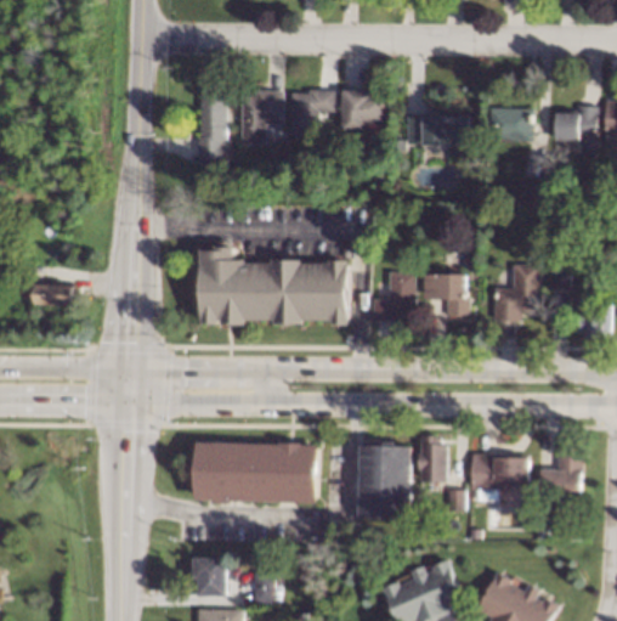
[(282,91),(281,123),(278,123),(277,133),(264,133),(264,144),(239,142),(242,96),(255,96),(255,90),(282,91)]
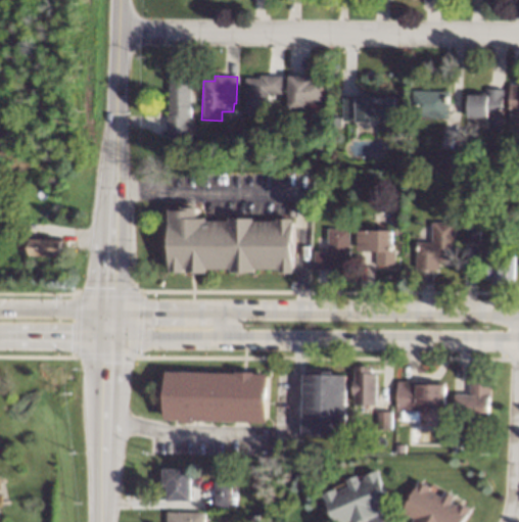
[(280,76),(279,93),(267,93),(266,112),(244,112),(245,78),(258,79),(258,76),(280,76)]
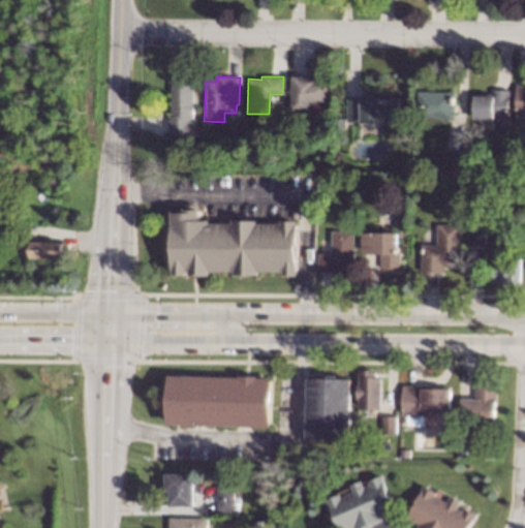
[(313,81),(326,82),(325,103),(308,103),(308,111),(290,110),(290,76),(313,78),(313,81)]
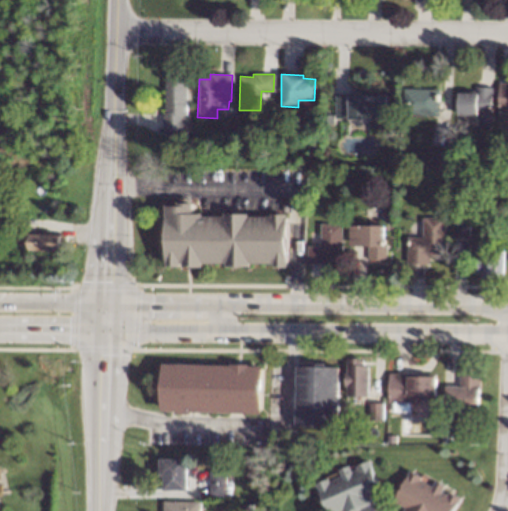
[(185,128),(179,128),(178,136),(165,136),(165,128),(162,128),(162,112),(164,112),(164,75),(185,75),(185,128)]
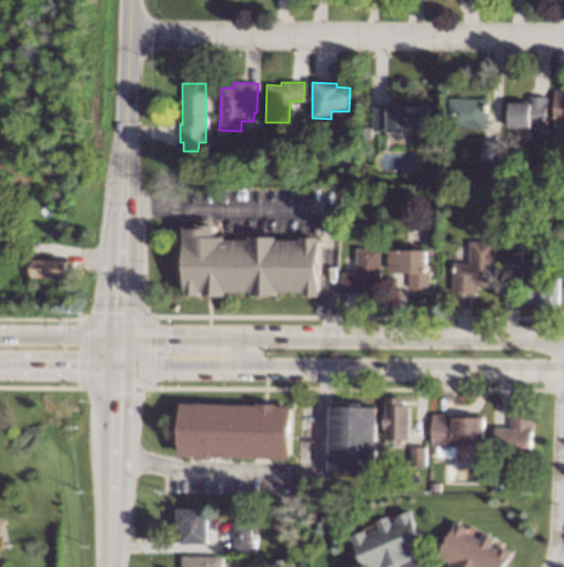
[(563,123),(553,123),(554,91),(563,91),(563,123)]
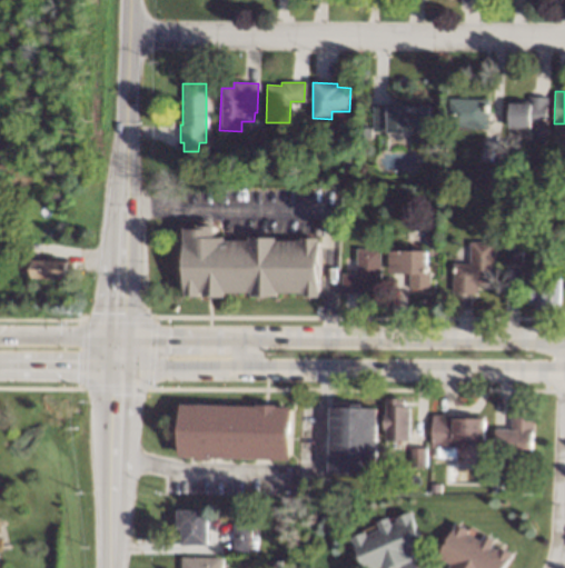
[(546,140),(532,139),(532,126),(529,126),(529,129),(509,128),(509,103),(528,103),(528,97),(546,97),(546,140)]
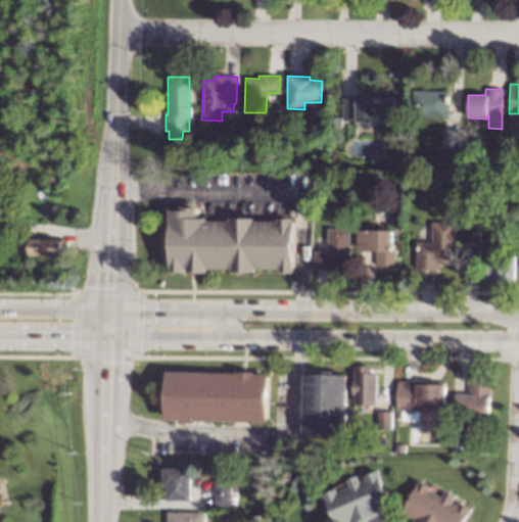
[(447,92),(446,117),(412,116),(412,91),(447,92)]
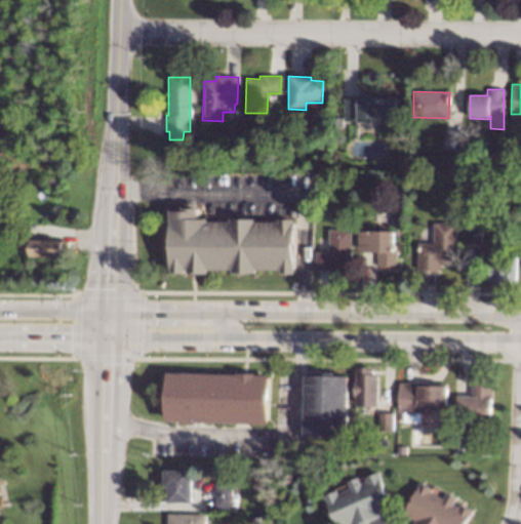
[(395,120),(343,120),(343,98),(395,98),(395,120)]
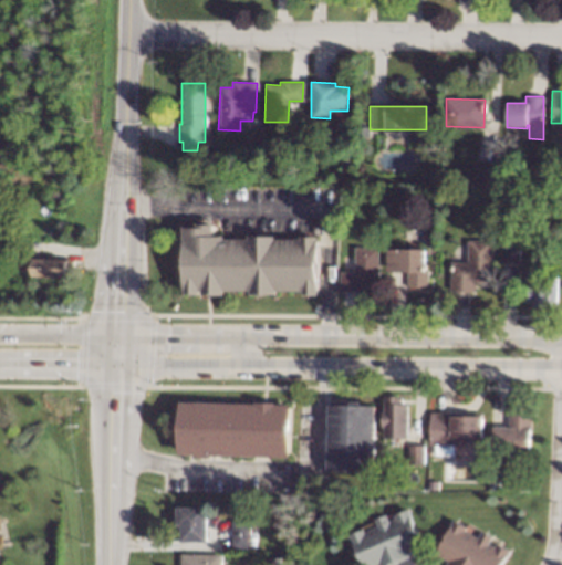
[(366,137),(355,137),(355,127),(366,127),(366,137)]
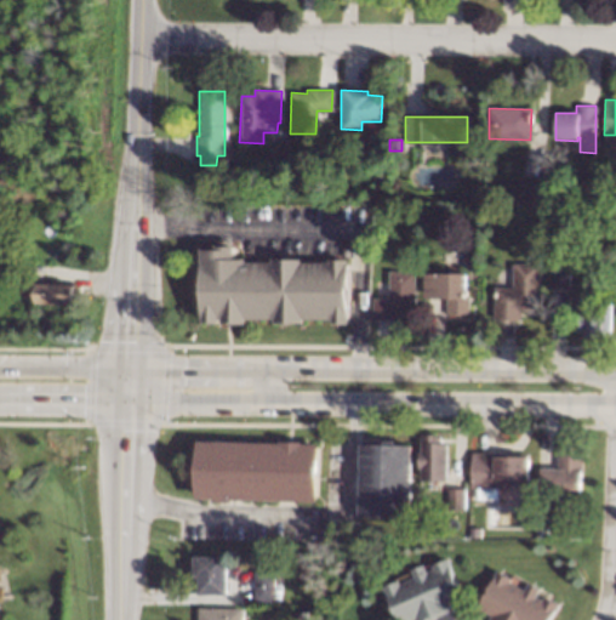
[(386,175),(383,175),(383,178),(374,178),(374,166),(386,165),(386,175)]
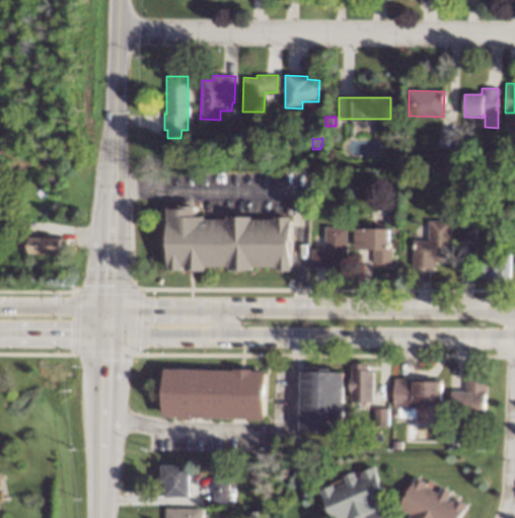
[(232,145),(232,154),(221,153),(221,144),(232,145)]
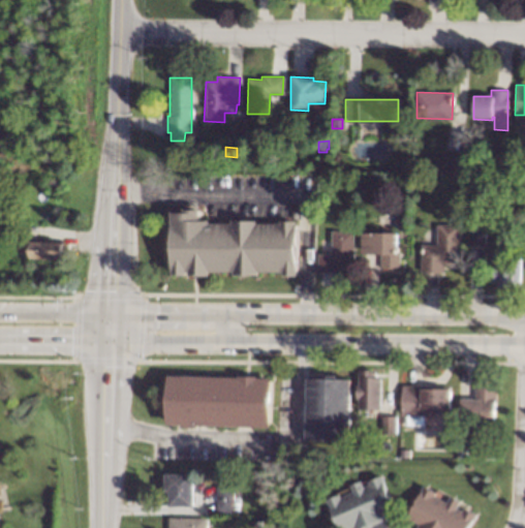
[(461,172),(439,172),(440,152),(462,153),(461,172)]
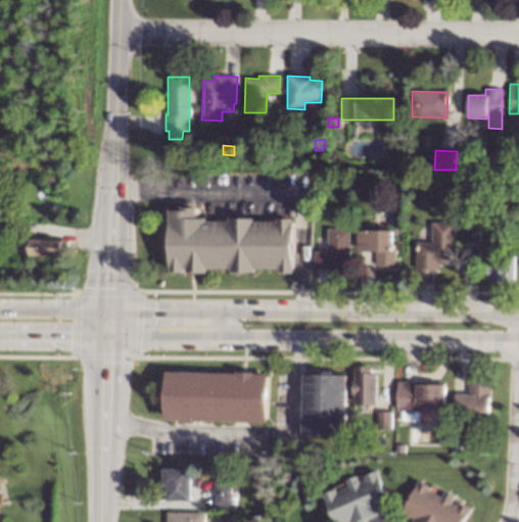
[(196,220),(293,221),(293,270),(168,269),(168,214),(180,214),(180,206),(196,206),(196,220)]
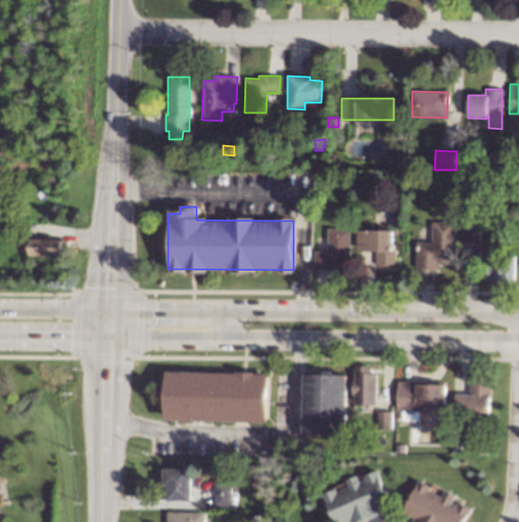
[(452,264),(437,263),(437,269),(415,268),(416,242),(431,242),(431,223),(453,223),(452,264)]
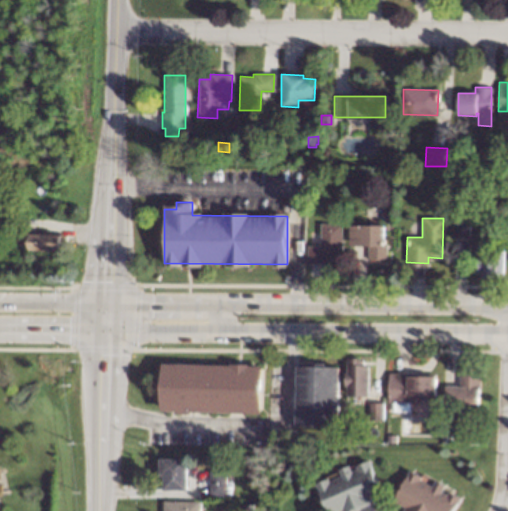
[(467,218),(467,236),(453,235),(453,218),(467,218)]
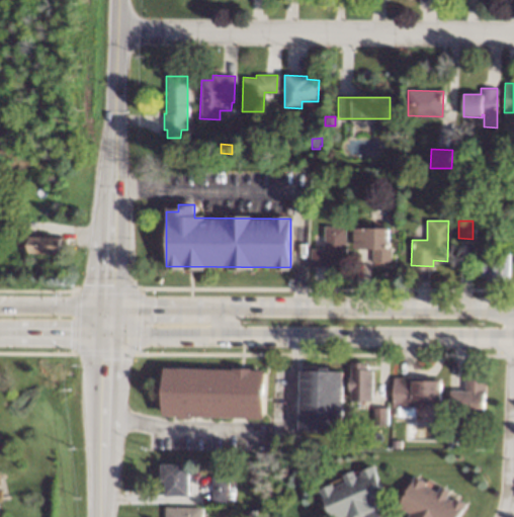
[(344,262),(331,262),(331,266),(311,266),(311,249),(324,249),(324,226),(345,226),(344,262)]
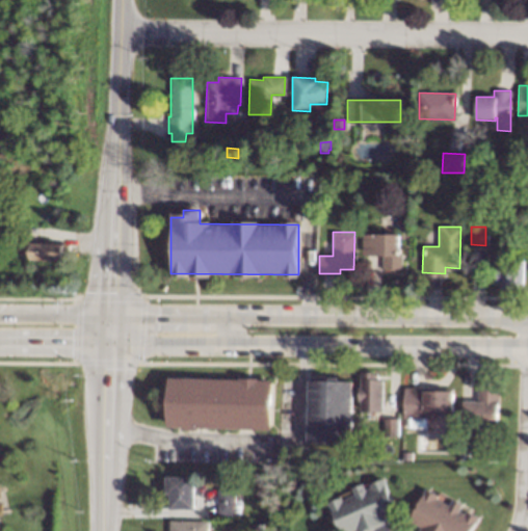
[(398,235),(398,255),(401,255),(401,269),(383,269),(383,256),(363,255),(363,234),(398,235)]
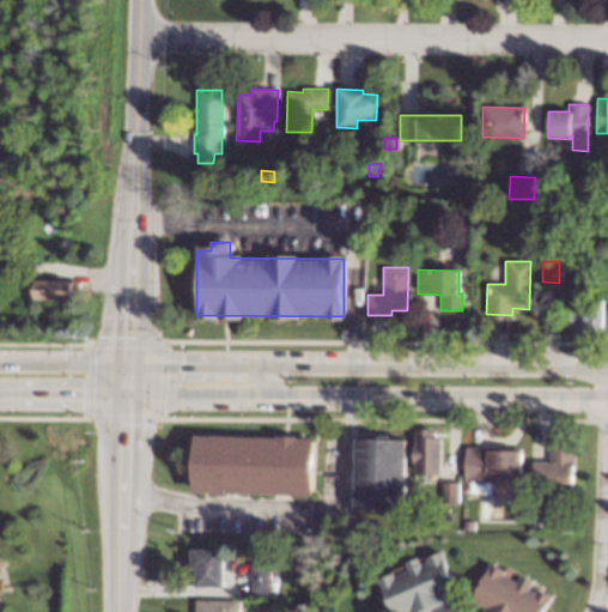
[(72,280),(71,300),(18,298),(19,279),(72,280)]
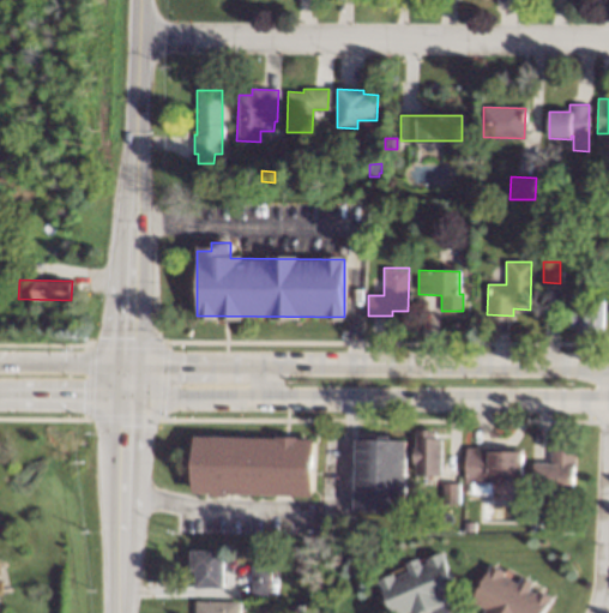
[(590,299),(602,299),(602,324),(595,324),(594,330),(577,330),(577,325),(567,325),(567,308),(558,308),(558,304),(567,304),(567,299),(572,300),(572,293),(574,293),(574,289),(591,290),(590,299)]
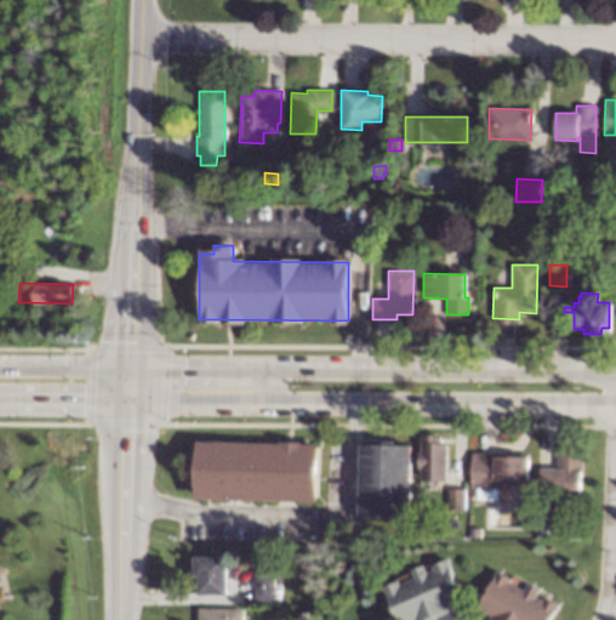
[(437,444),(444,444),(444,468),(444,482),(417,482),(417,470),(415,470),(415,454),(417,454),(417,436),(437,436),(437,444)]
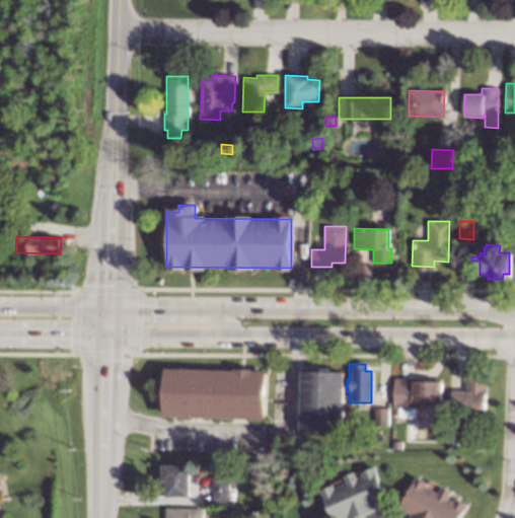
[(324,373),(341,373),(340,407),(340,431),(297,430),(297,429),(297,373),(313,373),(313,368),(324,368),(324,373)]
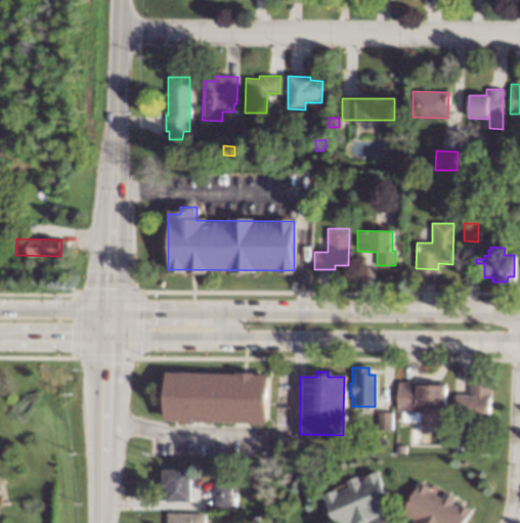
[(250,374),(250,376),(264,376),(263,425),(191,423),(191,425),(177,425),(178,422),(162,422),(163,373),(232,375),(232,373),(250,374)]
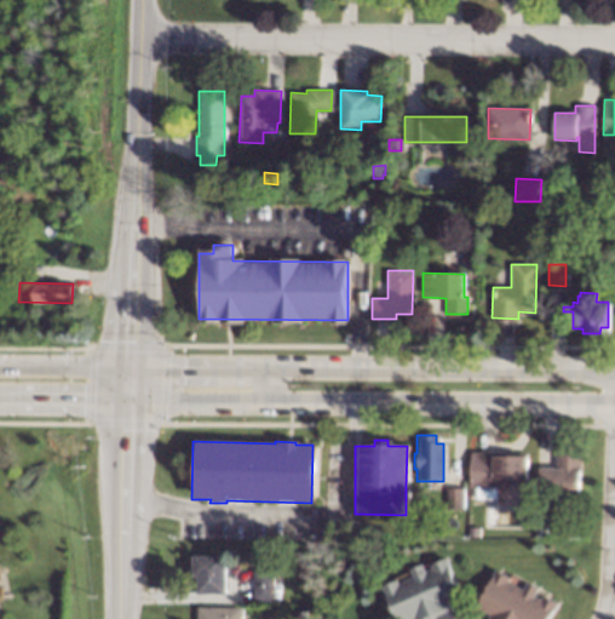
[(492,457),(501,457),(523,457),(523,481),(500,481),(492,488),(492,500),(471,500),(471,488),(466,488),(466,485),(466,453),(473,453),(492,453),(492,457)]
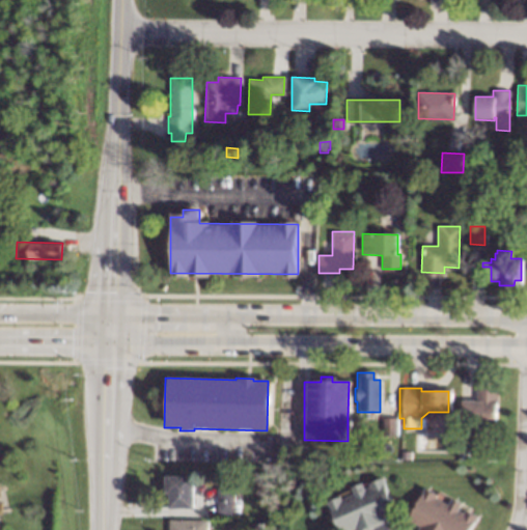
[(494,425),(484,425),(484,434),(476,434),(476,425),(459,425),(458,425),(458,401),(470,401),(473,401),(473,389),(494,389),(494,425)]
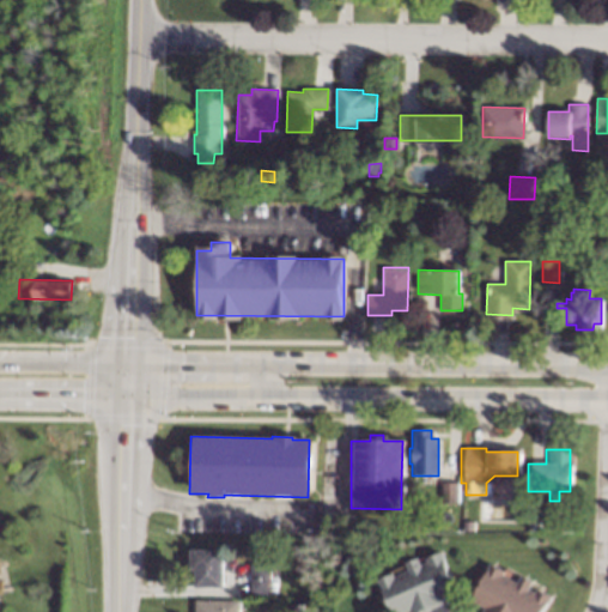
[(455,503),(438,503),(438,483),(454,483),(455,483),(455,503)]
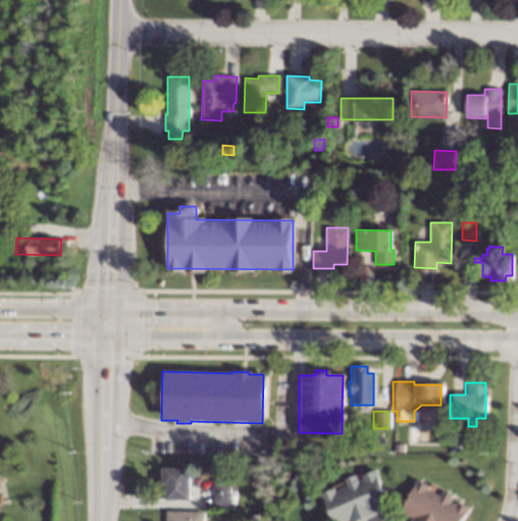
[(456,452),(447,452),(448,437),(449,437),(455,437),(456,437),(456,452)]
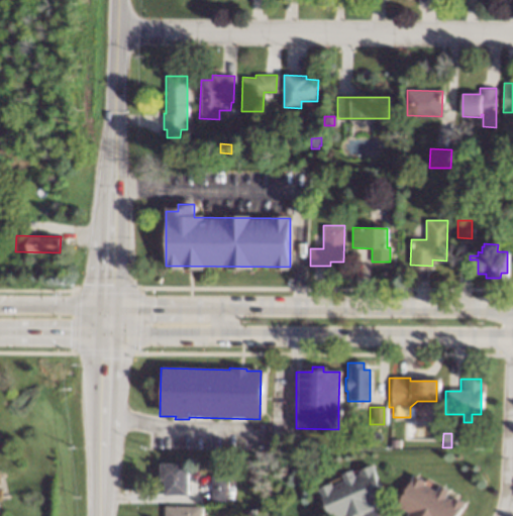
[(396,447),(387,447),(387,438),(397,439),(396,447)]
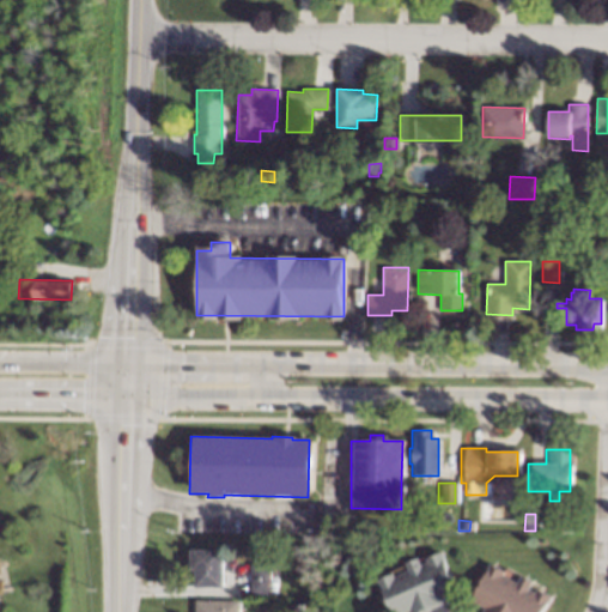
[(220,583),(220,588),(193,588),(193,587),(193,570),(188,570),(188,551),(220,551),(220,583)]
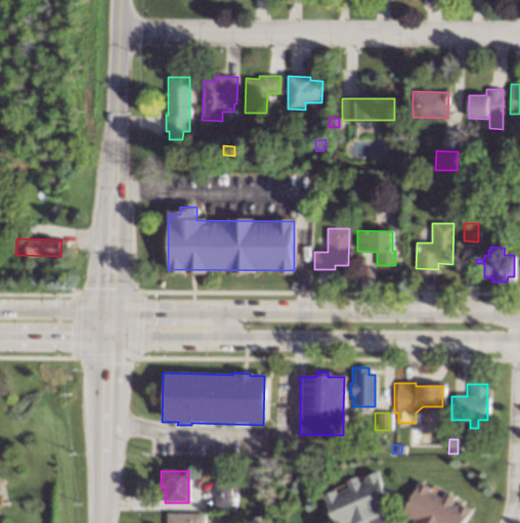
[(388,507),(377,511),(379,517),(377,518),(364,522),(347,522),(333,522),(321,494),(333,490),(334,493),(348,487),(345,481),(355,477),(358,483),(364,481),(363,478),(374,473),(388,507)]
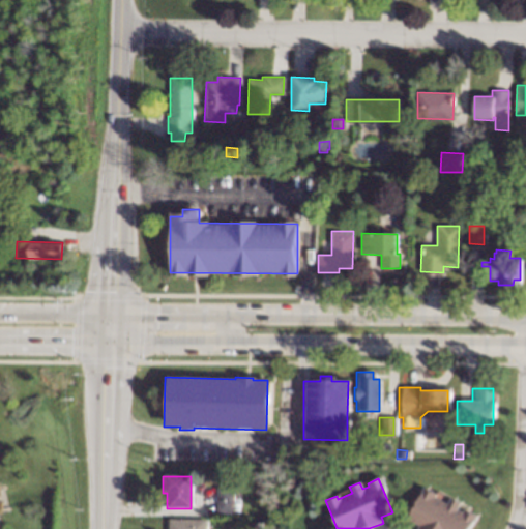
[(231,488),(230,515),(212,515),(213,488),(231,488)]
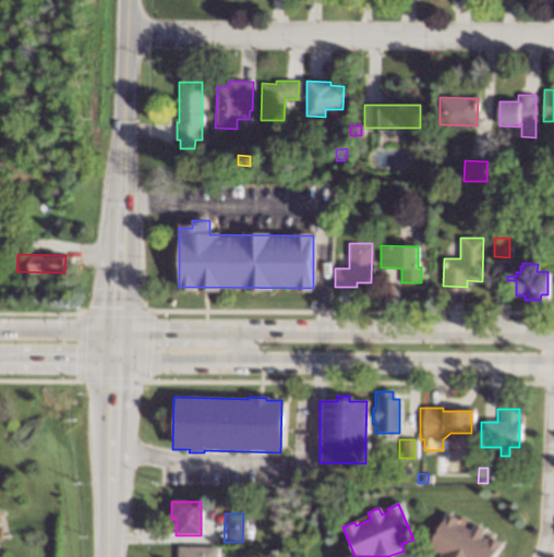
[(456,520),(455,523),(469,531),(471,524),(482,530),(479,536),(485,540),(486,536),(498,542),(491,556),(438,556),(440,554),(428,548),(444,513),(456,520)]
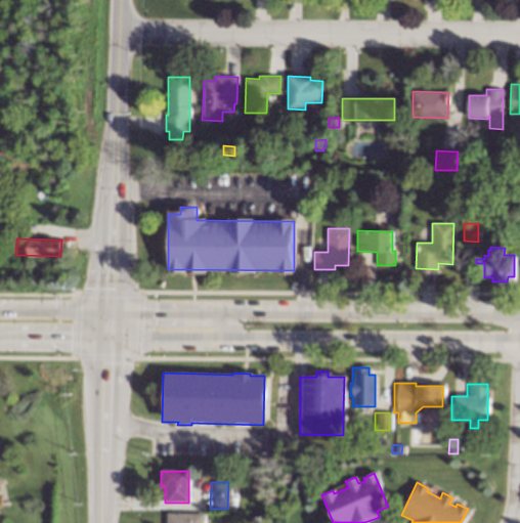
[(164,522),(165,514),(201,514),(201,522),(164,522)]
